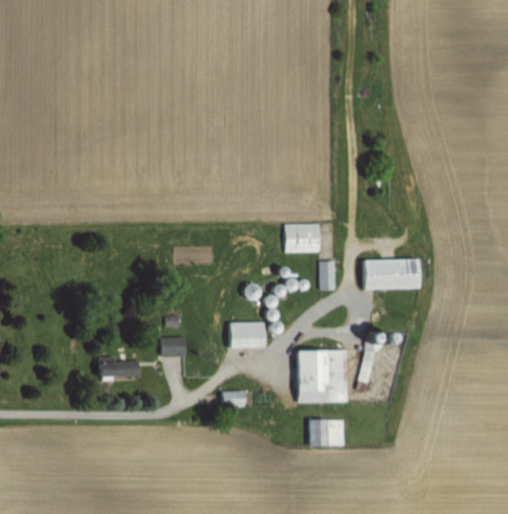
[(285,224),(285,252),(321,252),(321,224),(285,224)]
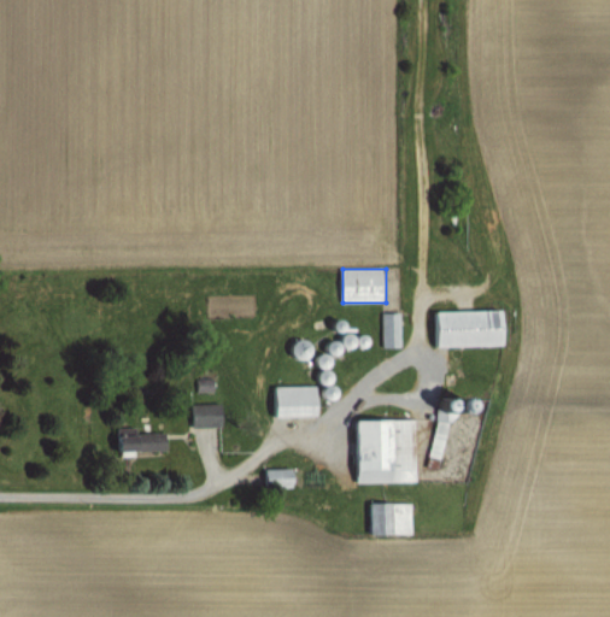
[(505,347),(505,313),(435,313),(435,347),(505,347)]
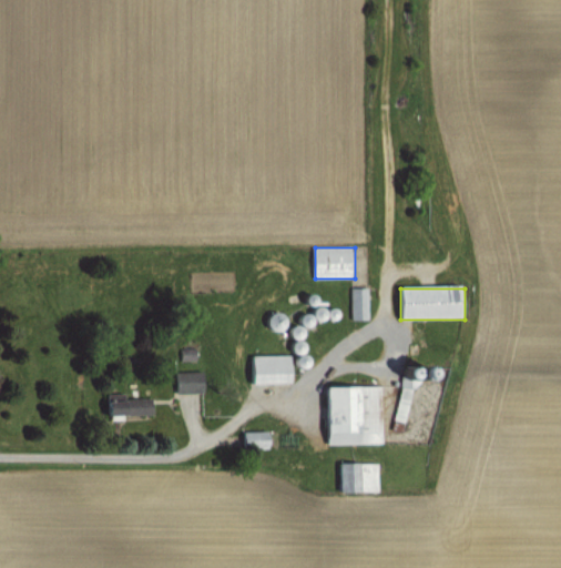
[(267,323),(279,331),(286,318),(275,312),(267,323)]
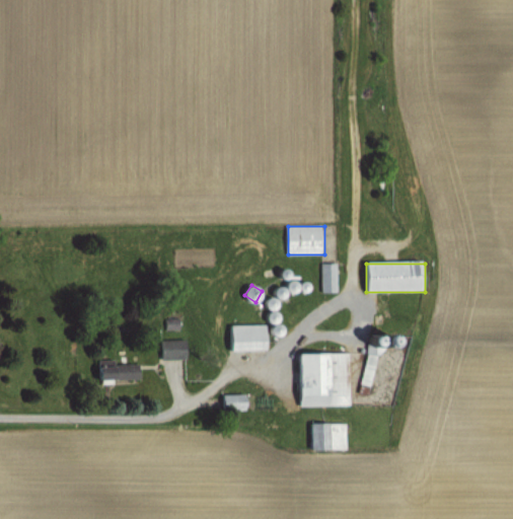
[(269,351),(269,324),(231,324),(231,351),(269,351)]
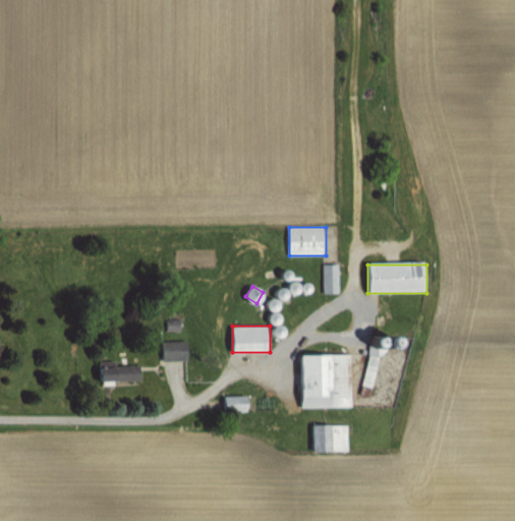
[(188,359),(188,341),(163,341),(163,359),(188,359)]
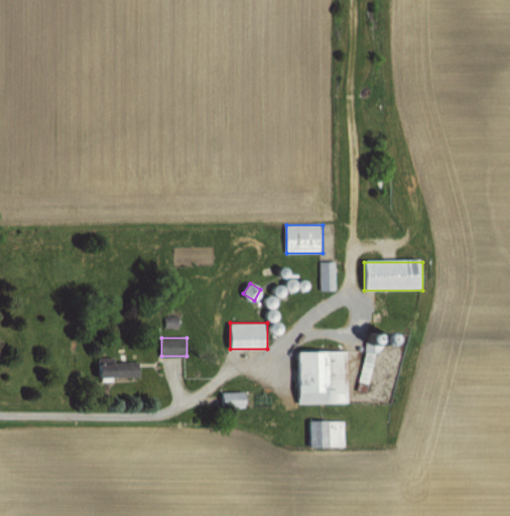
[(348,351),(296,351),(296,404),(348,404),(348,351)]
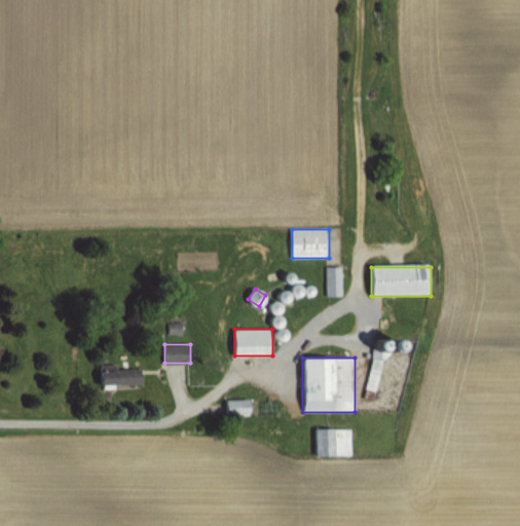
[(142,386),(142,367),(98,367),(98,386),(142,386)]
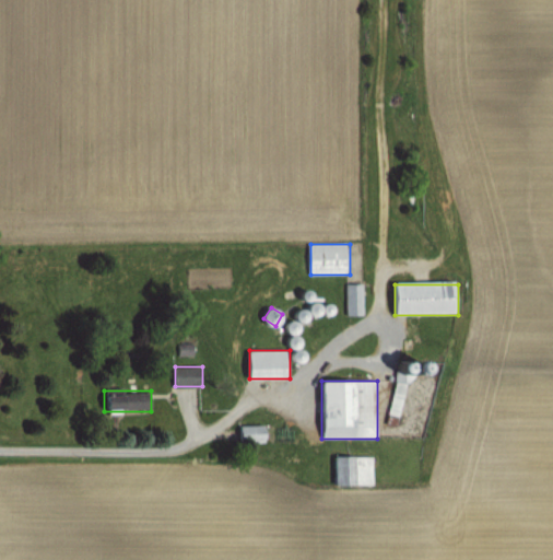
[(266,426),(242,426),(242,443),(266,443),(266,426)]
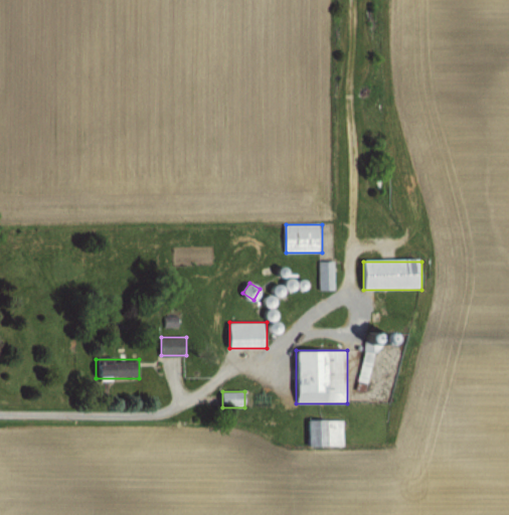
[(310,419),(310,447),(345,447),(345,419),(310,419)]
